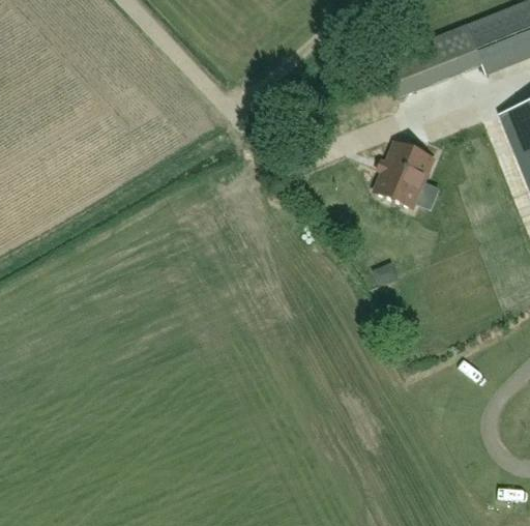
[(488,76),(529,58),(529,0),(526,0),(467,24),(482,63),(488,76)]
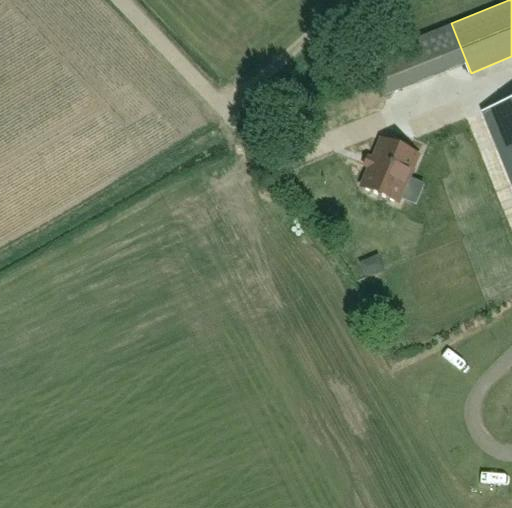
[(466,61),(451,23),(369,56),(385,94),(466,61)]
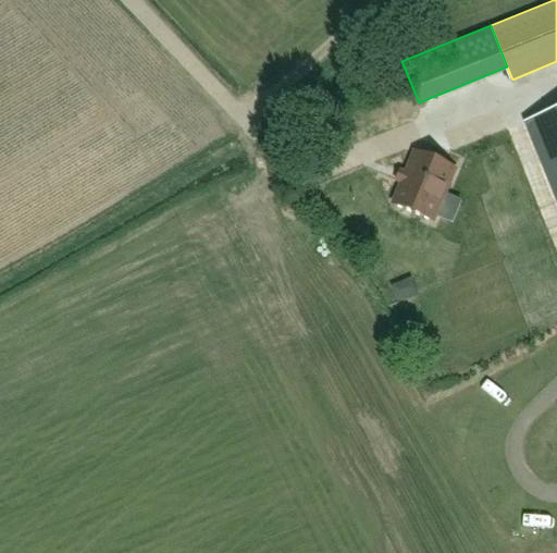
[(556,106),(524,120),(556,199),(556,106)]
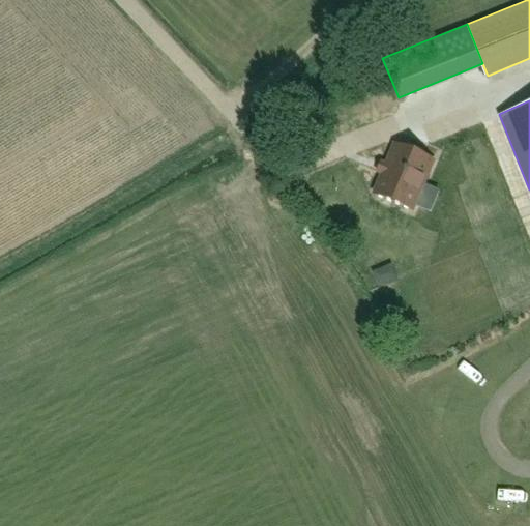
[(415,201),(423,181),(433,158),(394,142),(386,163),(383,172),(374,192),(412,208),(415,201)]
